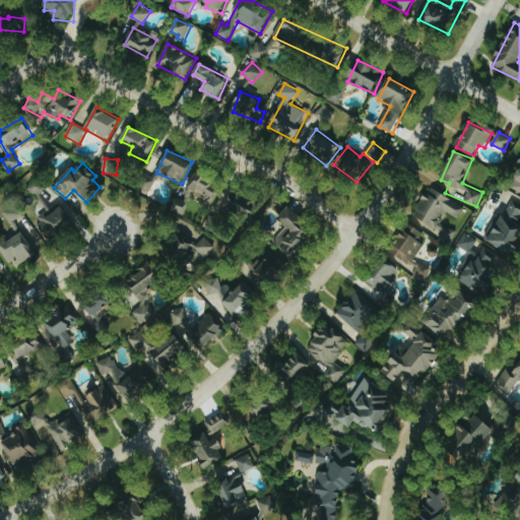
[(519,167),(511,189),(519,192),(519,167)]
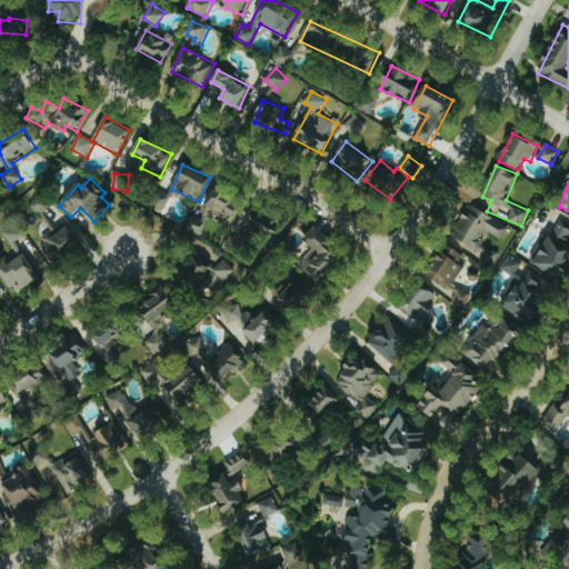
[(232,225),(245,198),(217,186),(208,207),(226,215),(223,220),(232,225)]
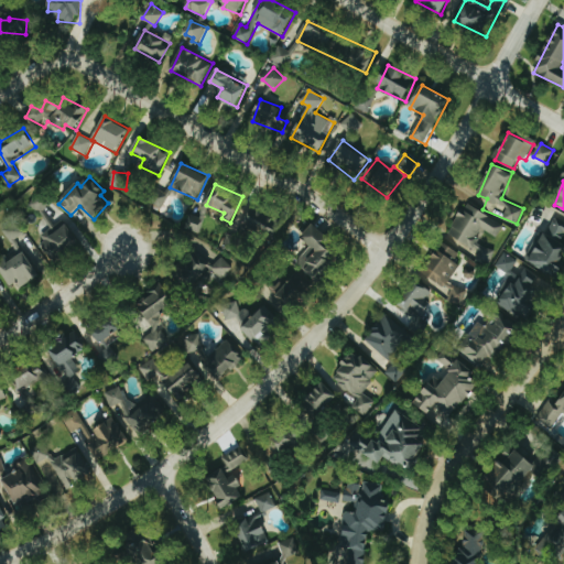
[(42,214),(51,202),(40,193),(30,204),(42,214)]
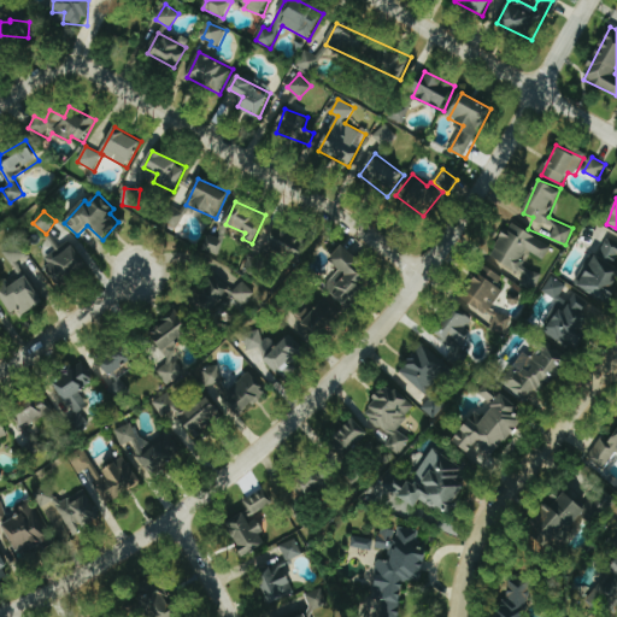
[(297,265),(309,242),(277,225),(265,248),(297,265)]
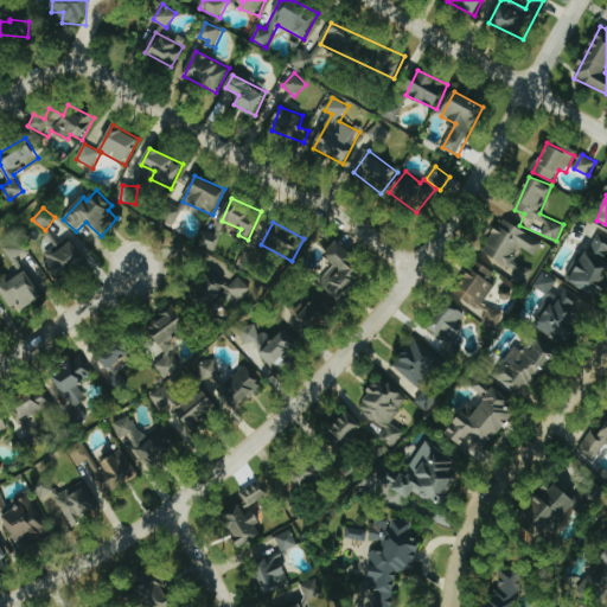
[(483,256),(517,269),(513,281),(525,286),(531,269),(513,262),(518,248),(537,255),(543,238),(503,223),(500,229),(493,227),(483,256)]
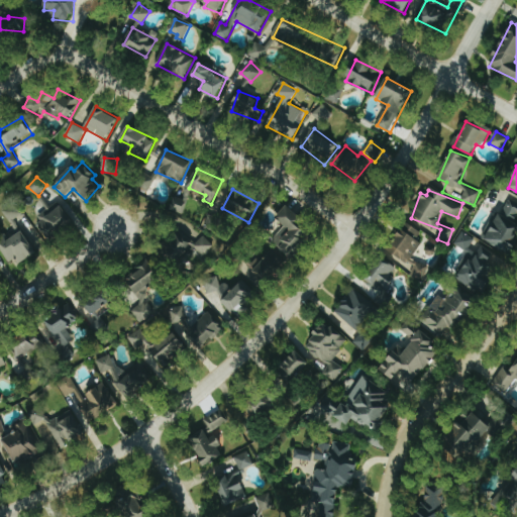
[(485,238),(509,254),(516,241),(516,222),(516,221),(516,218),(516,206),(510,202),(485,238)]
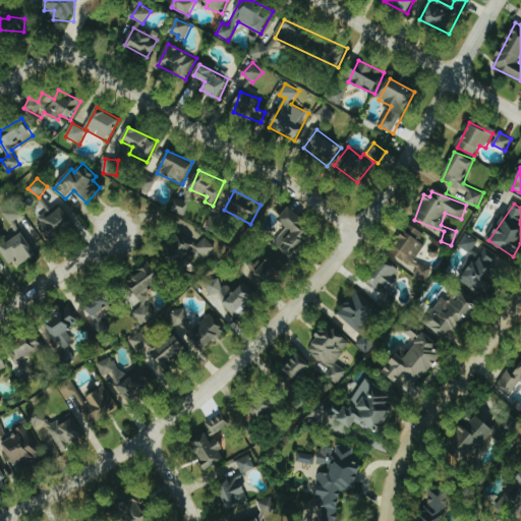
[(38,221),(52,239),(73,224),(59,205),(38,221)]
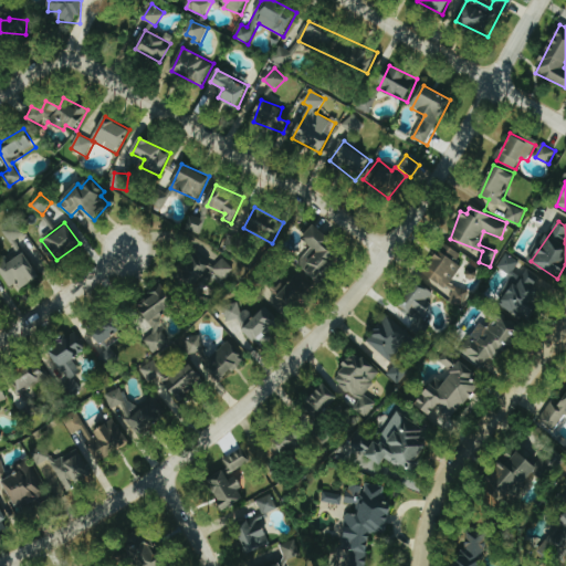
[(3,231),(9,242),(24,236),(19,223),(3,231)]
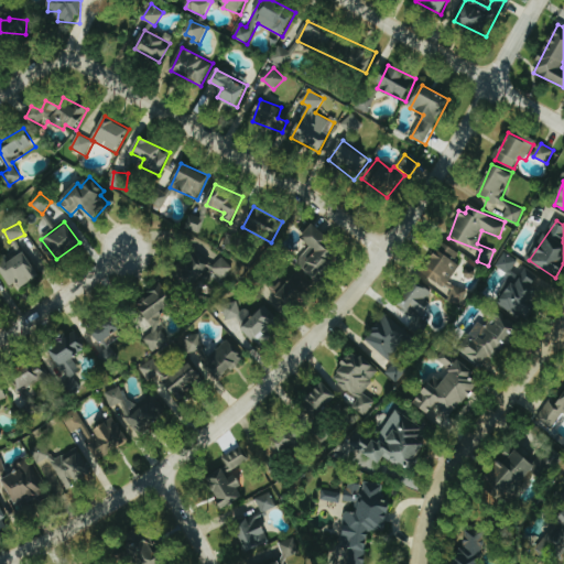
[(317,280),(337,256),(324,245),(331,237),(314,224),(303,237),(313,245),(297,263),(317,280)]
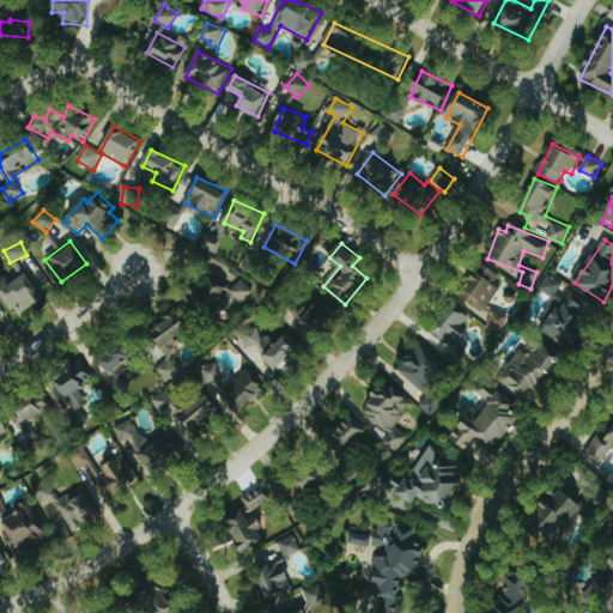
[(267,261),(249,254),(242,269),(261,277),(267,261)]
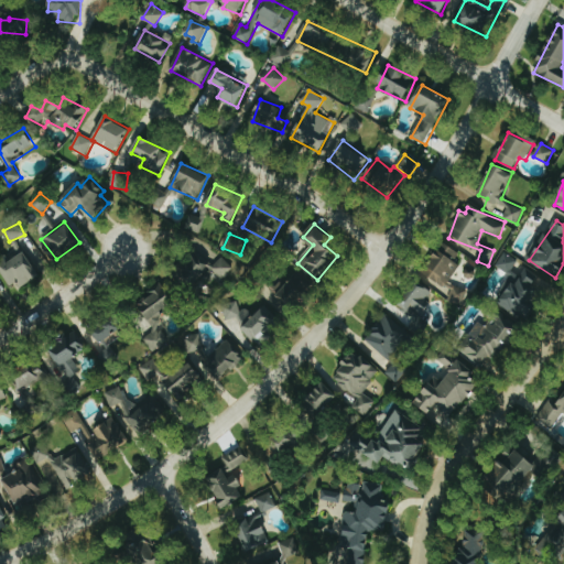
[(447,280),(464,256),(443,242),(423,274),(452,293),(447,299),(461,307),(469,294),(447,280)]
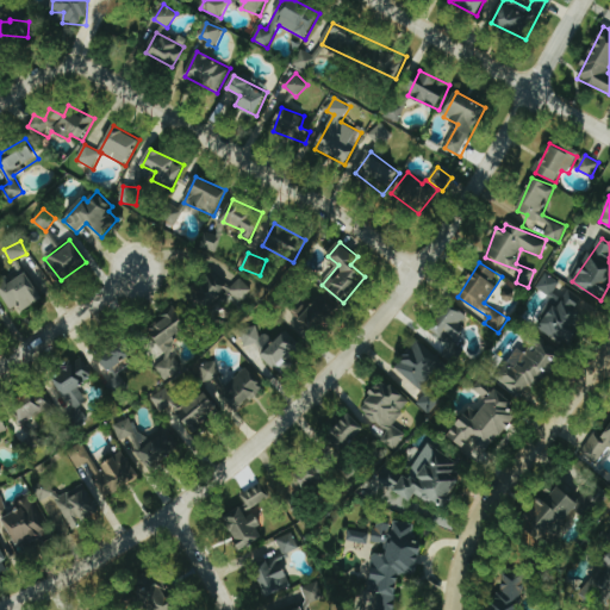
[(8,282),(7,278),(0,280),(0,290),(10,311),(20,305),(23,310),(43,302),(30,273),(8,282)]
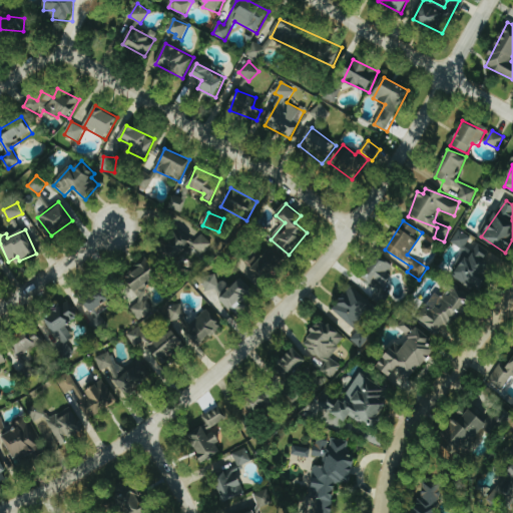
[(472,236),(459,229),(452,242),(465,249),(472,236)]
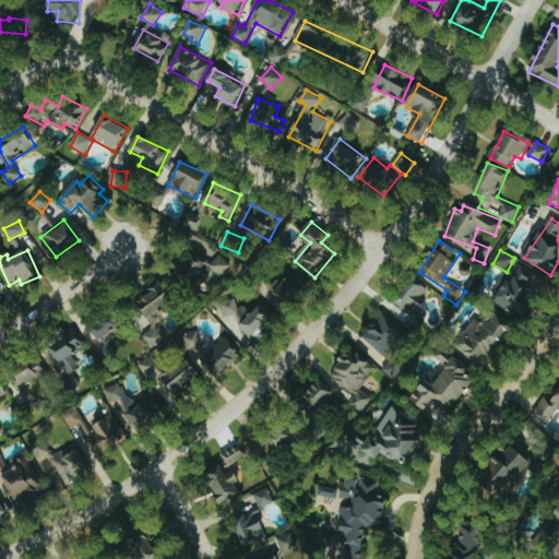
[(230,265),(221,254),(210,265),(199,253),(187,264),(200,278),(205,273),(213,282),(230,265)]
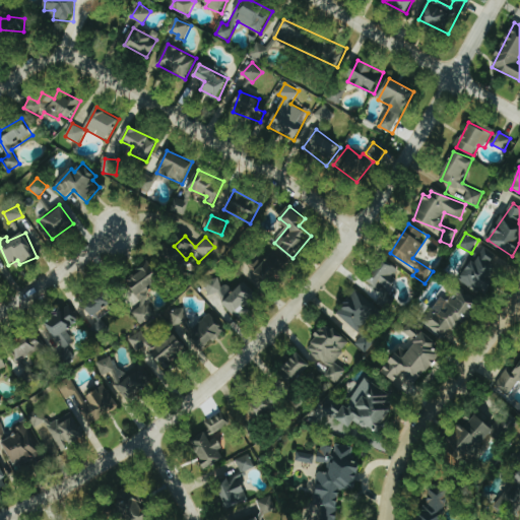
[(262,289),(287,261),(269,245),(244,273),(262,289)]
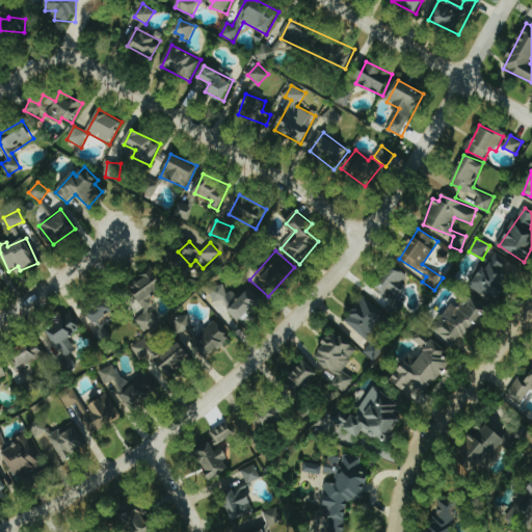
[(468,287),(498,302),(516,265),(497,255),(490,266),(481,261),(468,287)]
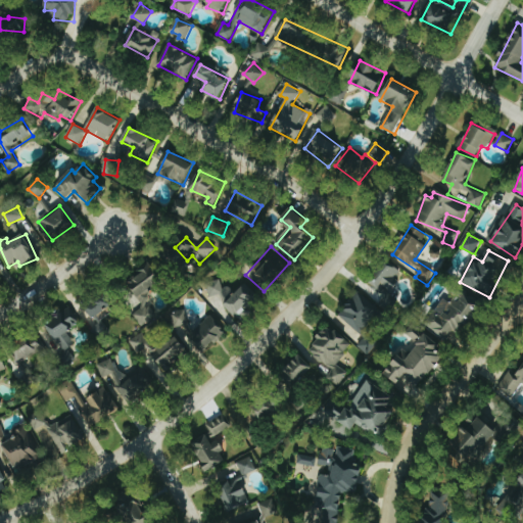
[(401,269),(382,262),(373,289),(382,292),(379,301),(389,304),(401,269)]
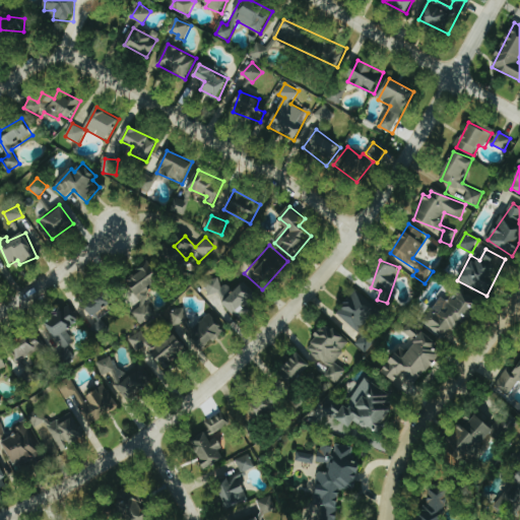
[(126,277),(142,305),(133,311),(141,324),(158,314),(145,293),(164,281),(151,262),(126,277)]
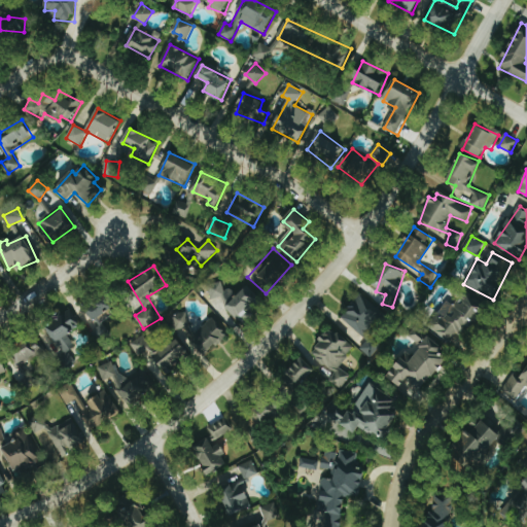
[(215,301),(218,297),(242,320),(258,303),(244,290),(238,297),(218,280),(207,292),(215,301)]
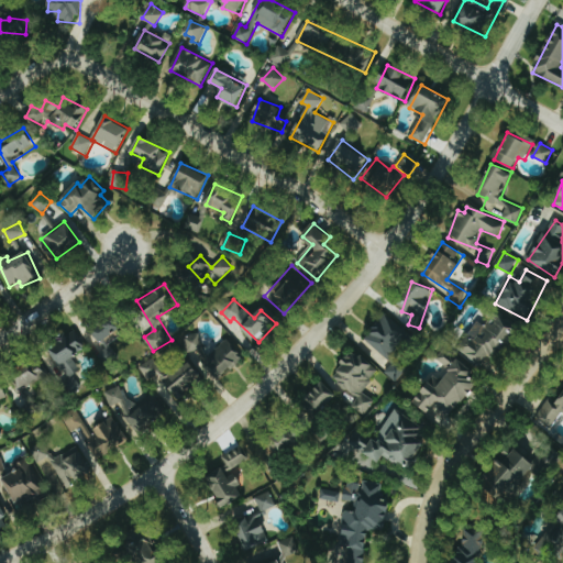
[(488,370),(517,324),(496,311),(477,342),(471,338),(461,353),(488,370)]
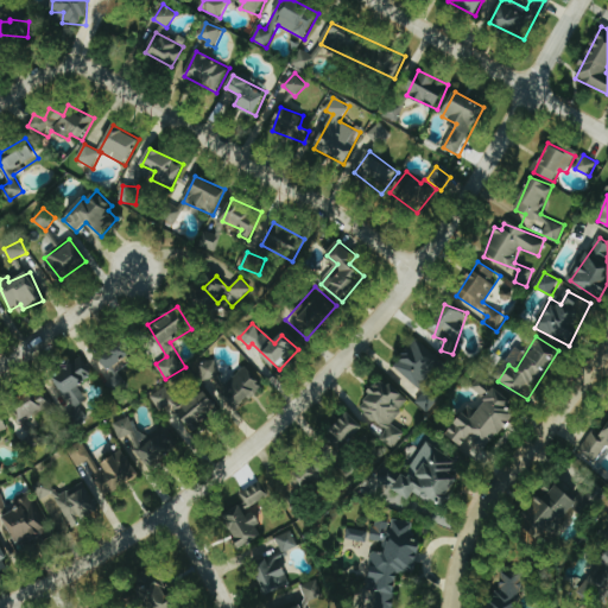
[(100,360),(111,372),(133,350),(121,339),(100,360)]
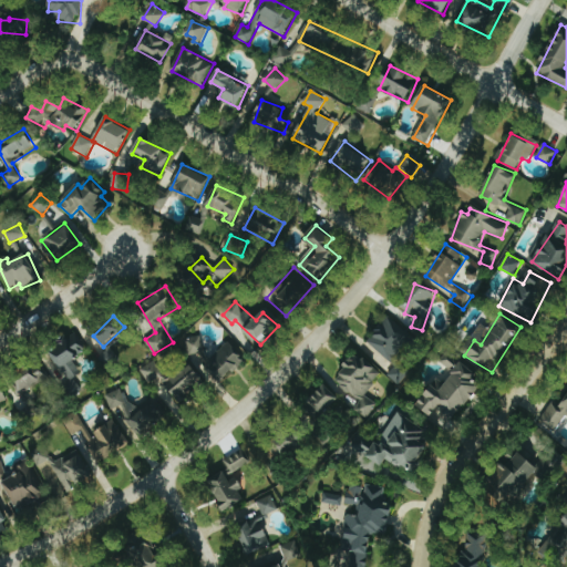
[(368,340),(397,367),(389,374),(399,384),(411,372),(398,360),(416,340),(391,316),(368,340)]
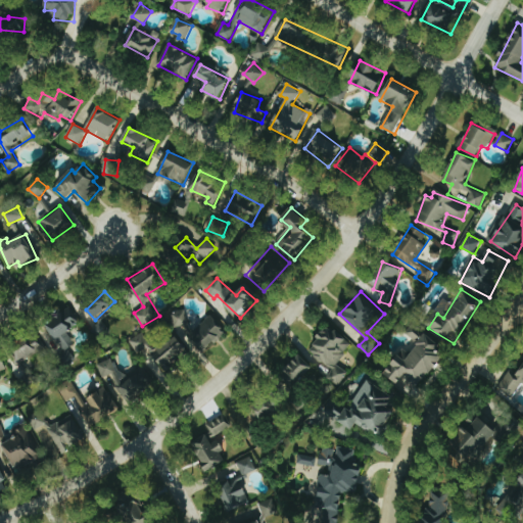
[(44,324),(67,363),(75,358),(68,348),(76,344),(67,331),(80,324),(69,308),(44,324)]
